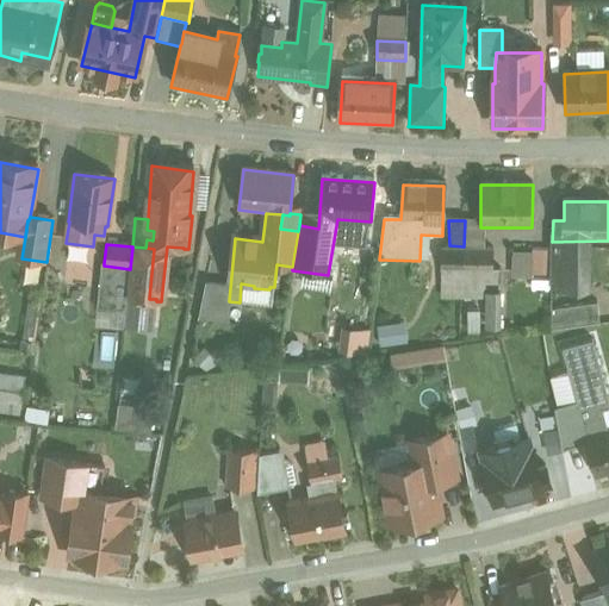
[(145,248),(132,247),(130,269),(129,282),(150,286),(154,249),(145,248)]
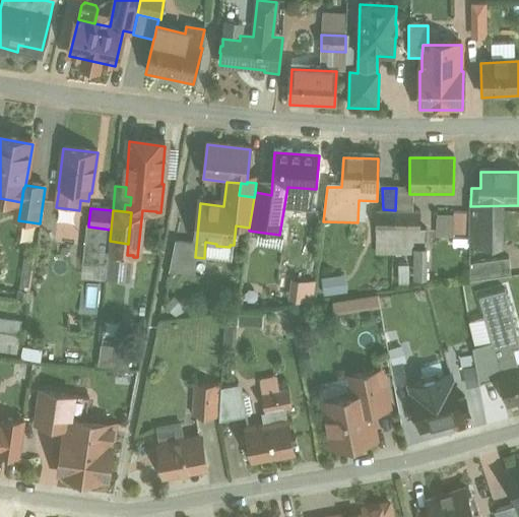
[(396,214),(377,213),(376,231),(395,232),(396,214)]
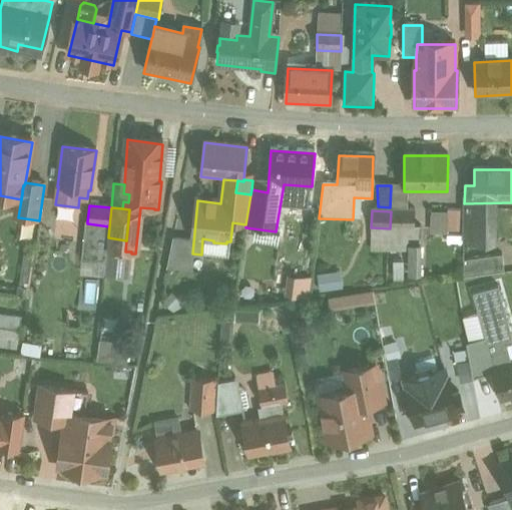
[(414,211),(391,211),(390,228),(414,228),(414,211)]
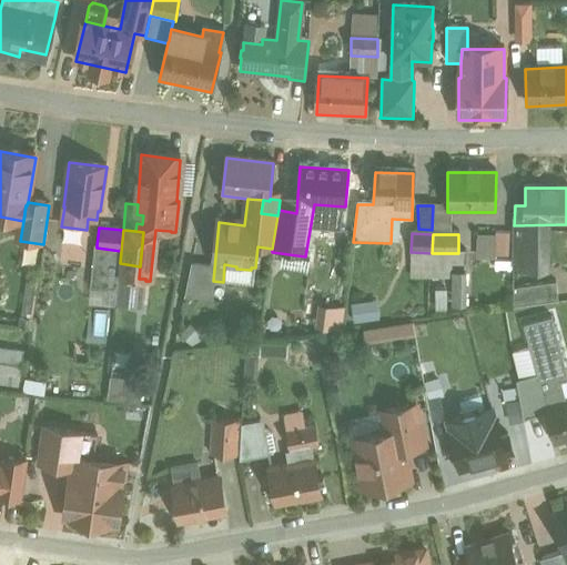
[(496,258),(512,258),(512,234),(496,234),(496,236),(496,258)]
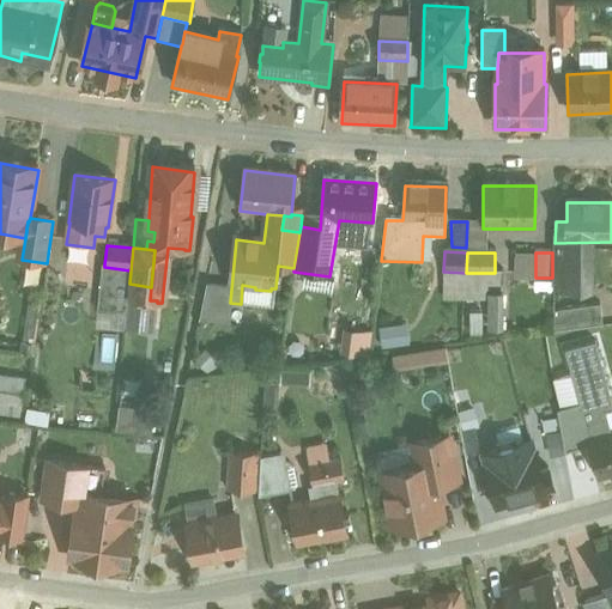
[(535,278),(535,255),(515,256),(515,282),(535,282),(535,278)]
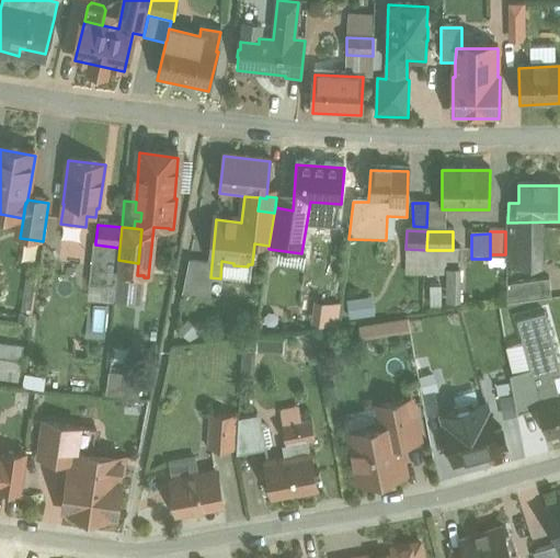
[(528,235),(507,235),(507,265),(541,265),(541,263),(528,263),(528,235)]
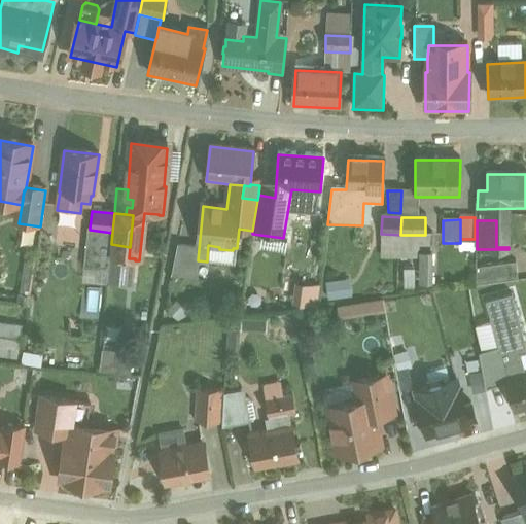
[(112,233),(90,230),(90,228),(88,228),(83,269),(108,272),(109,257),(111,244),(112,233)]
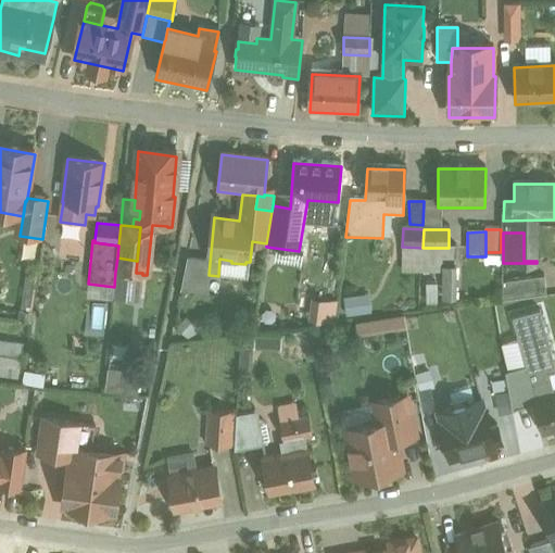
[(210,263),(189,261),(183,291),(206,294),(209,275),(210,263)]
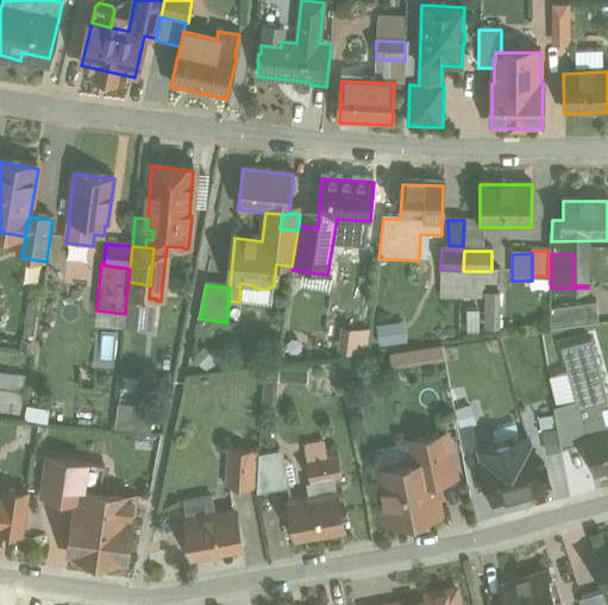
[(156,301),(126,297),(125,314),(124,328),(151,332),(155,301),(156,301)]
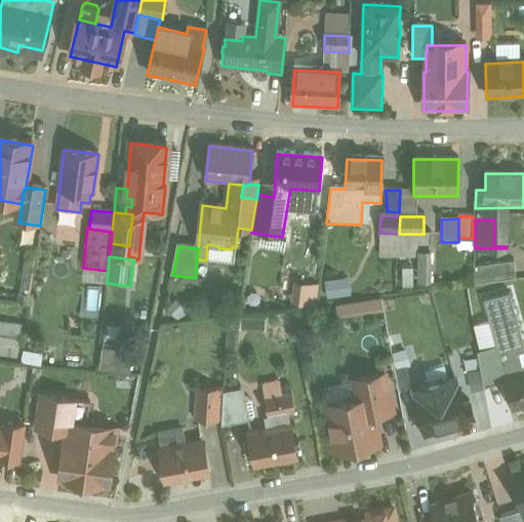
[(472,287),(515,281),(513,264),(473,269),(472,287)]
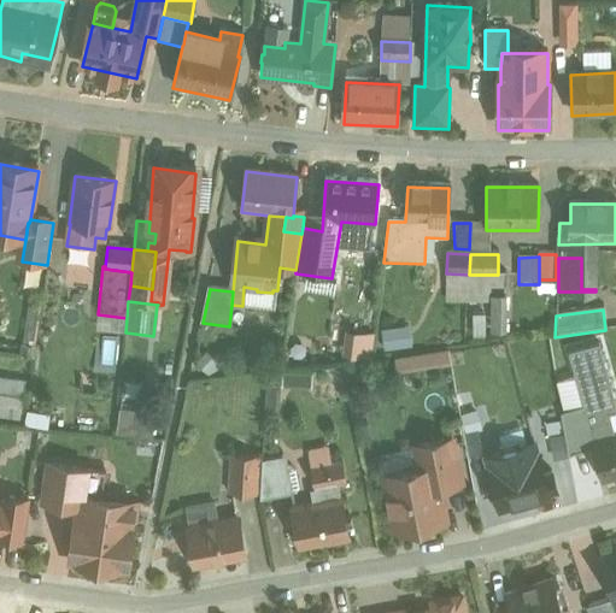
[(568,354),(574,377),(588,430),(609,424),(608,422),(610,422),(609,417),(615,413),(615,408),(598,346),(568,354)]
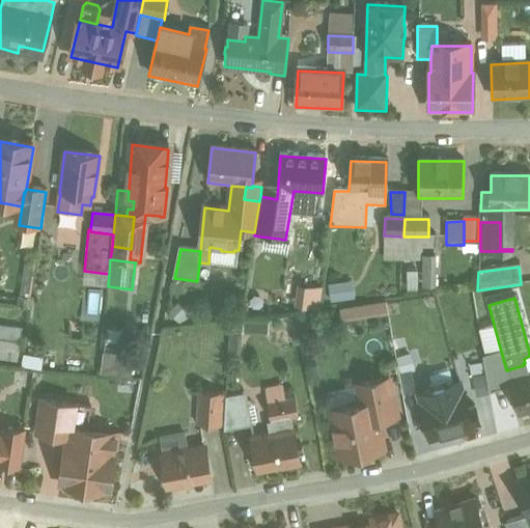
[(494,325),(478,331),(483,356),(481,357),(489,392),(511,387),(506,370),(494,325)]
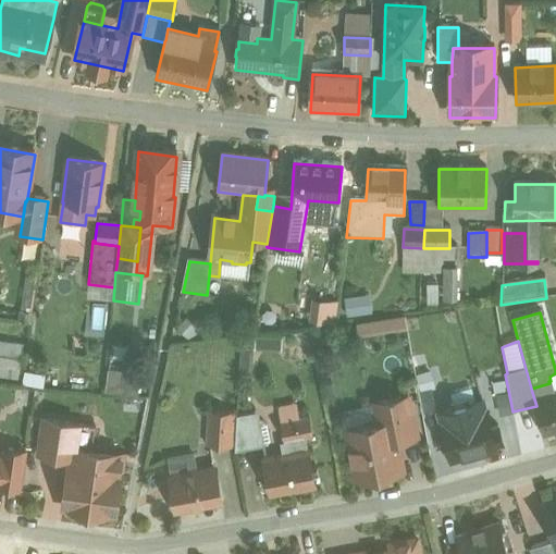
[(21,361),(0,358),(0,378),(19,381),(21,361)]
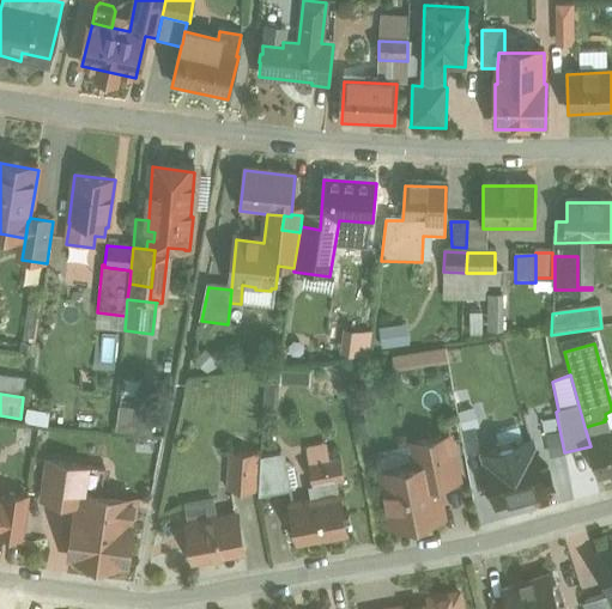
[(611,432),(611,433),(606,419),(604,419),(605,421),(585,427),(591,446),(599,479),(611,474),(611,432)]
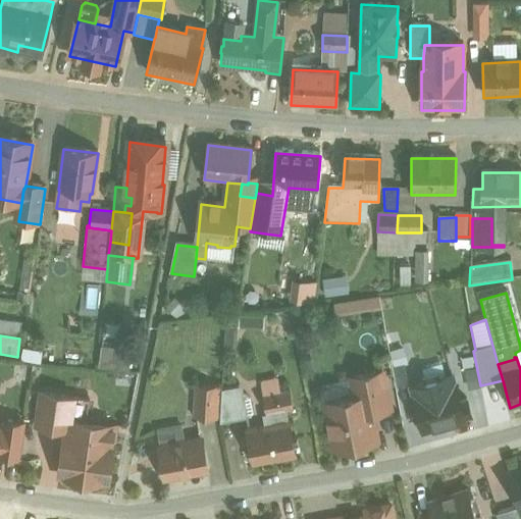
[(381,374),(352,380),(356,400),(368,398),(371,414),(389,410),(381,374)]
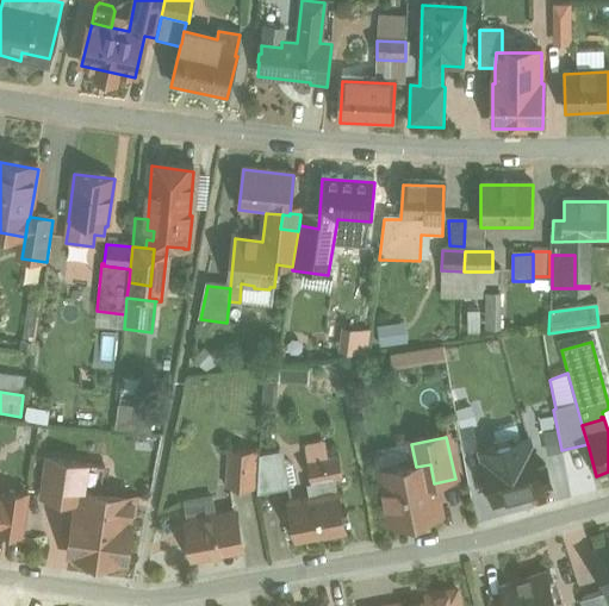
[(256,454),(228,451),(225,489),(254,491),(256,454)]
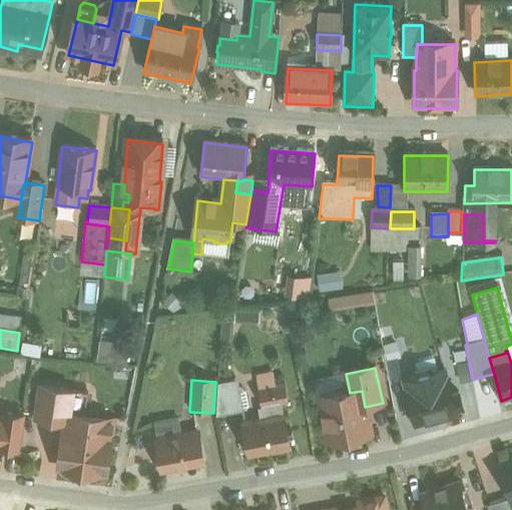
[(233,382),(217,385),(216,418),(238,414),(232,384),(233,384),(233,382)]
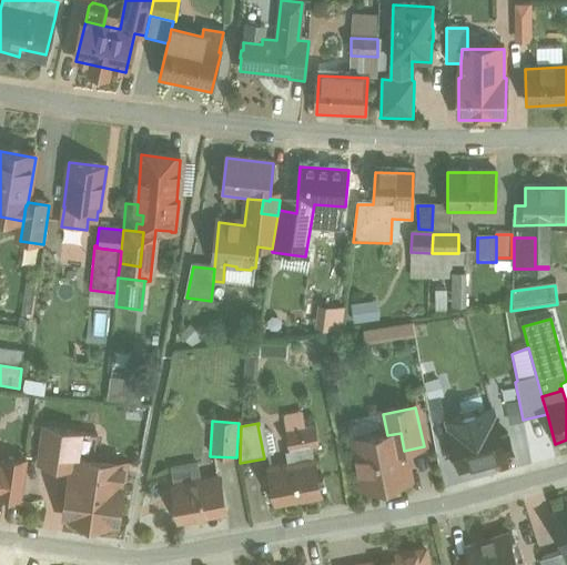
[(315,426),(287,432),(291,453),(311,450),(320,447),(315,426)]
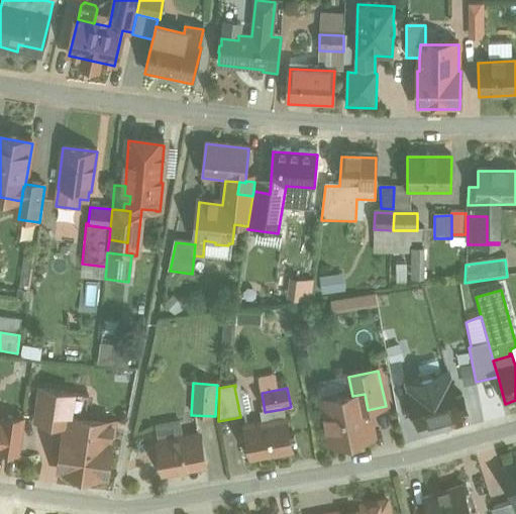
[(88,397),(40,391),(35,422),(65,426),(67,417),(85,419),(88,397)]
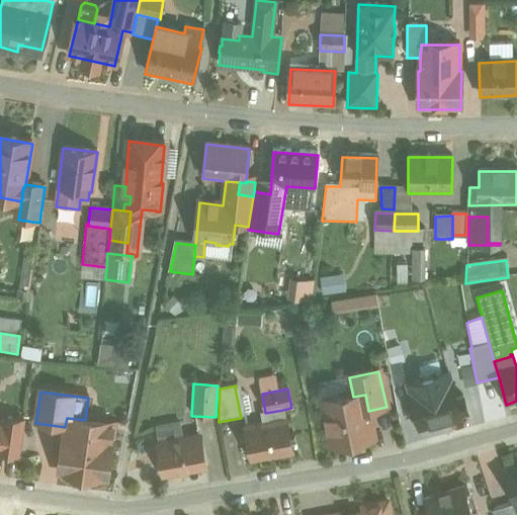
[(353,397),(323,403),(332,447),(373,439),(368,411),(365,395),(353,397)]
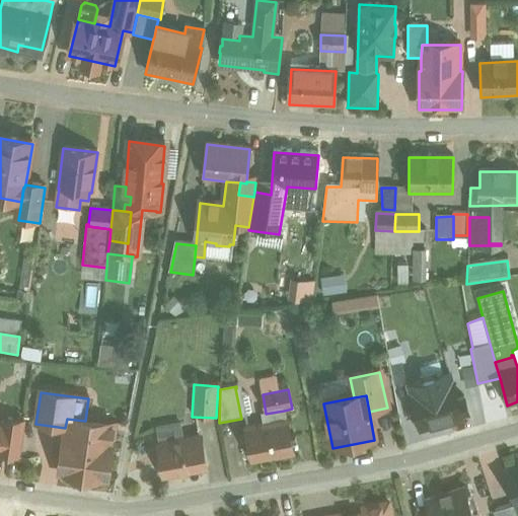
[(266,414),(265,414),(267,425),(286,422),(284,411),(266,414)]
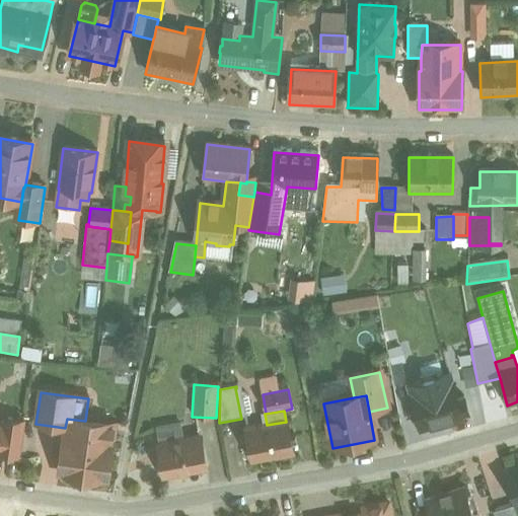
[(85,421),(67,419),(65,428),(59,475),(76,477),(77,478),(88,480),(106,482),(115,425),(85,421)]
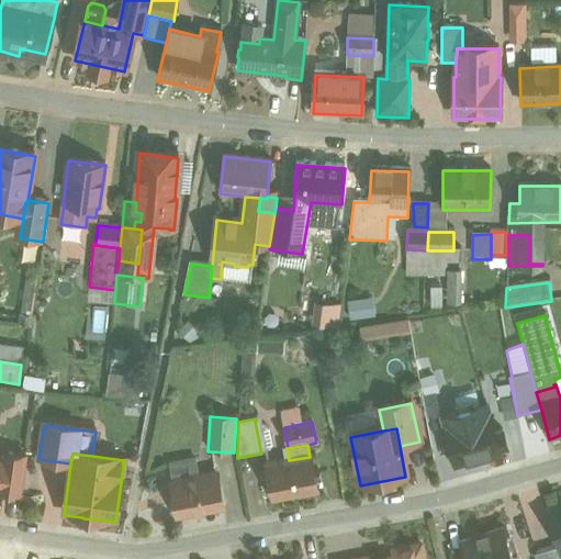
[(289,460),(267,465),(273,501),(298,496),(298,498),(317,494),(310,457),(289,460)]
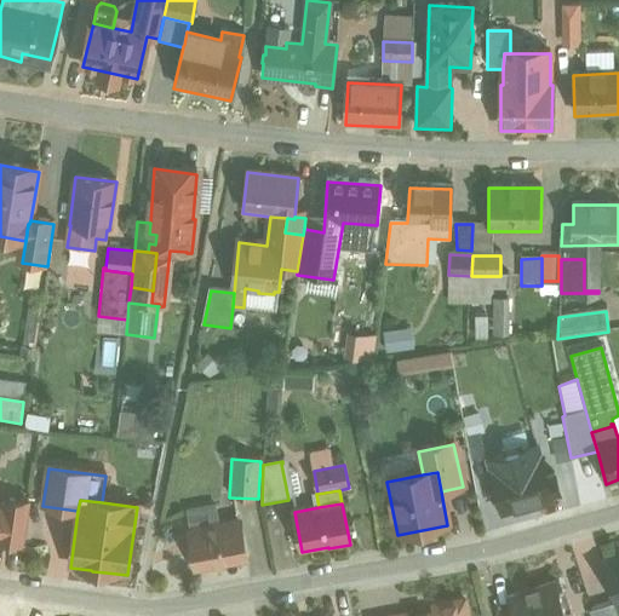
[(239,522),(189,530),(196,571),(246,562),(239,522)]
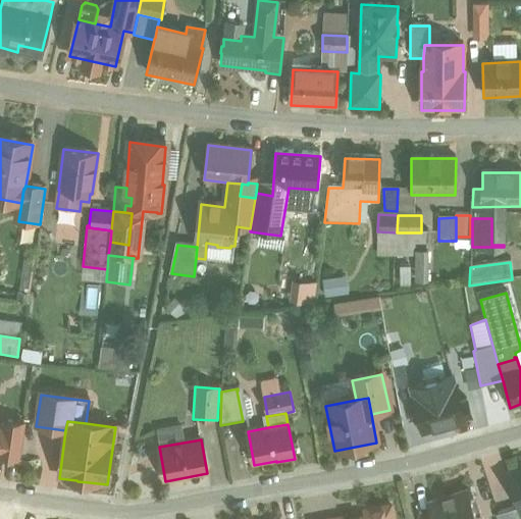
[(520,472),(510,476),(520,508),(520,507),(520,472)]
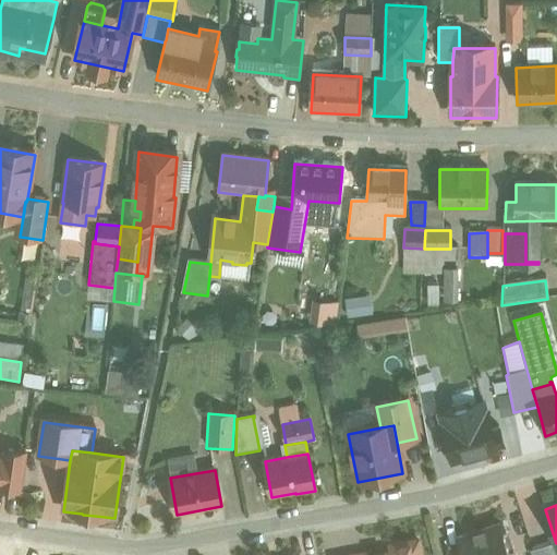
[(509,554),(500,527),(458,540),(461,554),(509,554)]
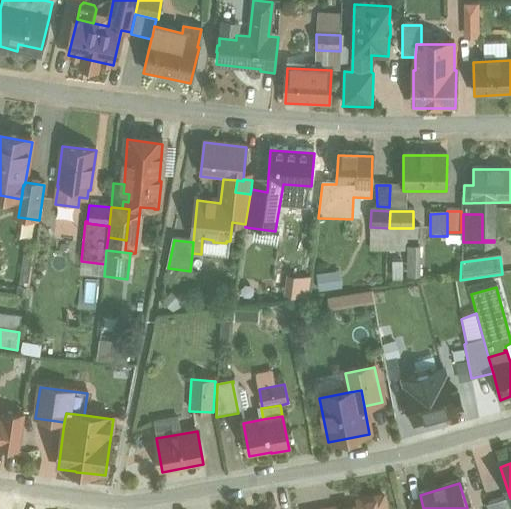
[(385,508),(383,497),(360,502),(361,508),(385,508)]
